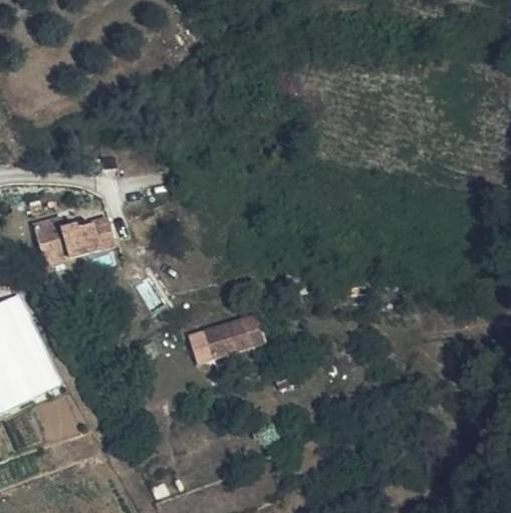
[(68,238),(83,234),(81,227),(66,231),(63,218),(34,226),(39,245),(68,238)]
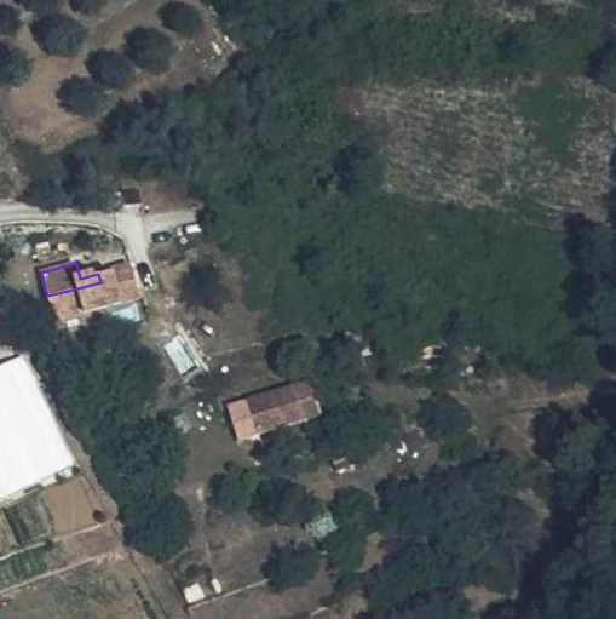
[(113,279),(134,274),(131,265),(110,271),(113,279)]
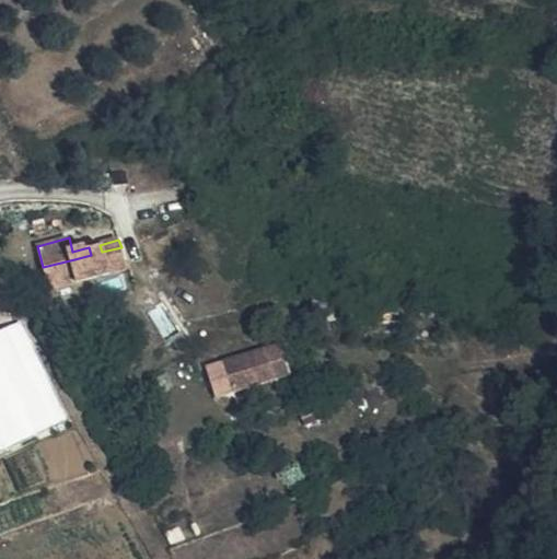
[(102,252),(109,272),(127,267),(122,247),(102,252)]
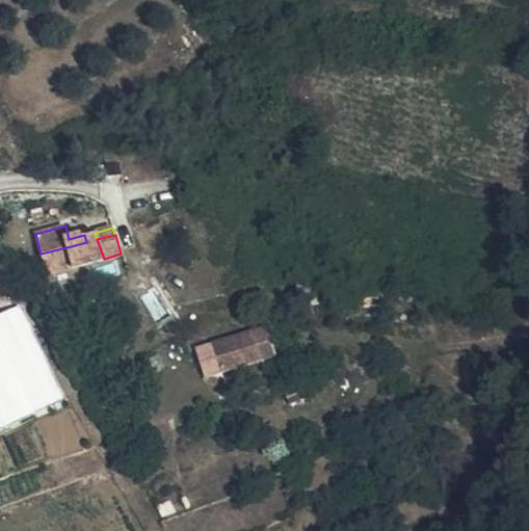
[(104,259),(97,239),(86,242),(71,246),(77,267),(104,259)]
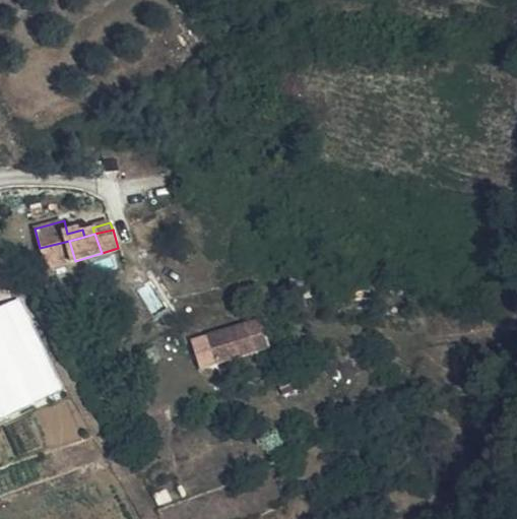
[(69,241),(40,248),(46,270),(75,261),(69,241)]
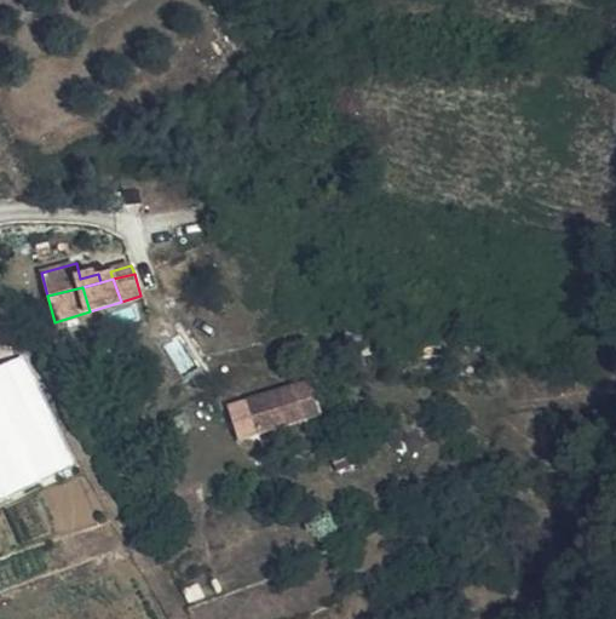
[(0,499),(76,463),(23,353),(0,364),(0,499)]
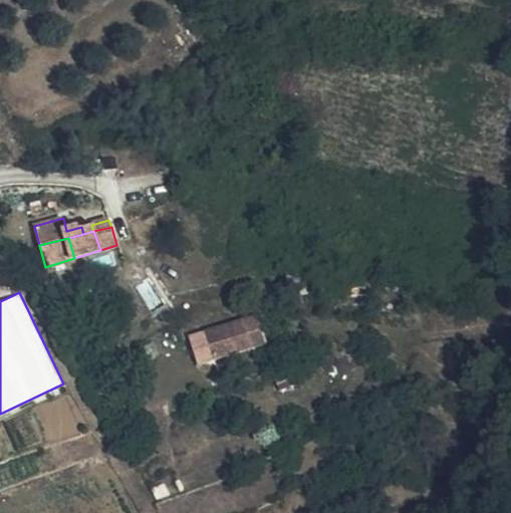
[(258,317),(203,332),(206,343),(226,338),(231,355),(263,345),(258,317)]
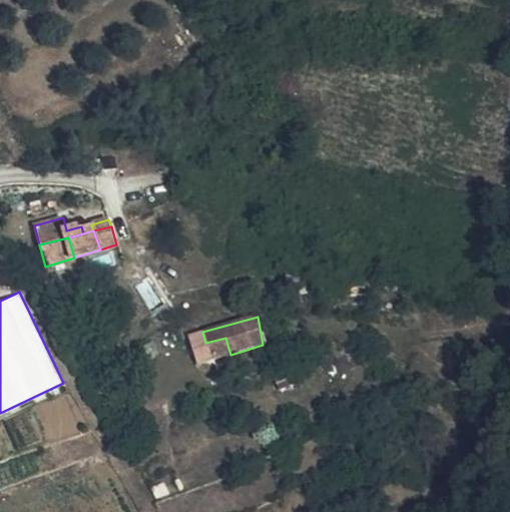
[(205,343),(202,332),(190,335),(193,346),(205,343)]
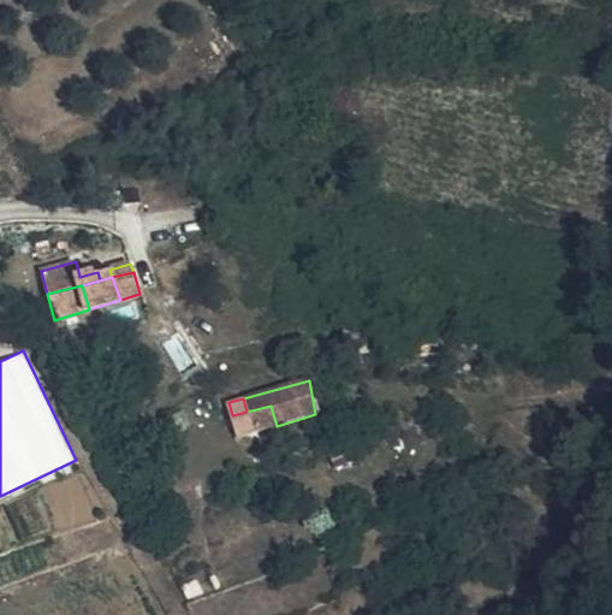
[(247,412),(250,432),(277,426),(271,406),(247,412)]
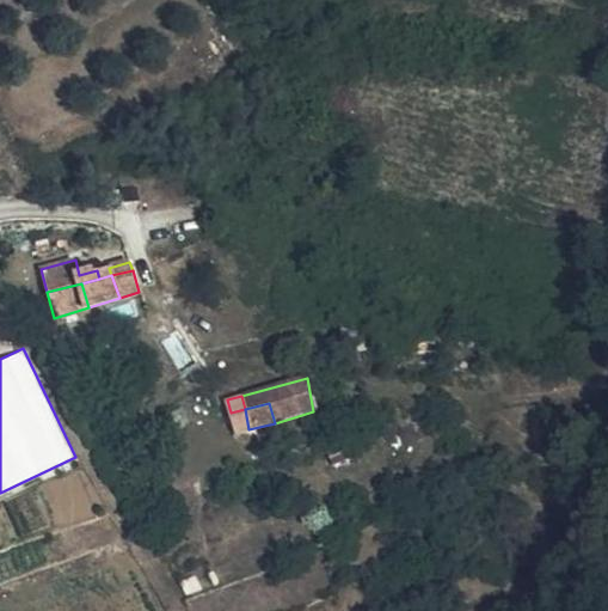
[(249,429),(245,409),(231,413),(235,432),(249,429)]
